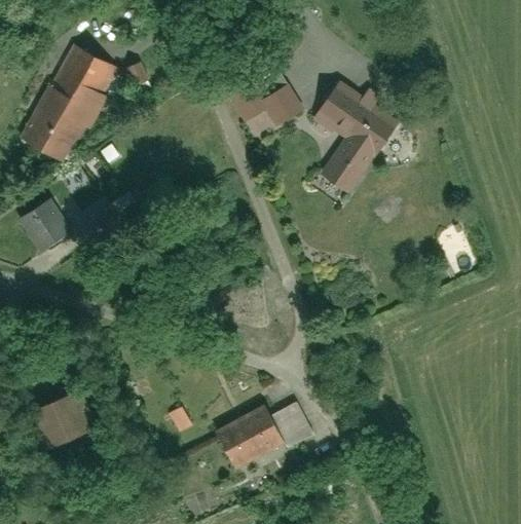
[(68,41),(19,140),(71,166),(120,68),(68,41)]
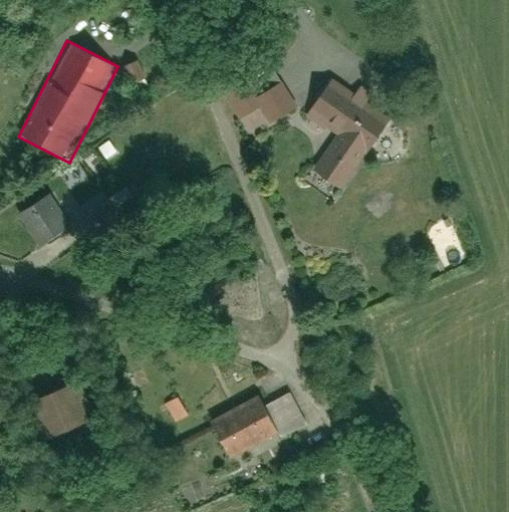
[(149,80),(139,58),(122,65),(133,88),(149,80)]
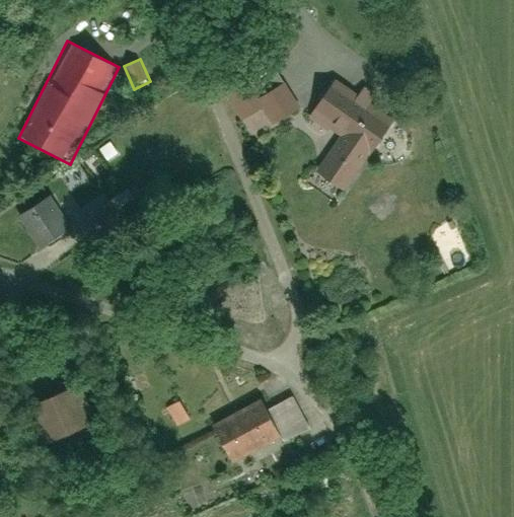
[(340,138),(311,177),(345,201),(386,143),(402,120),(344,78),(314,120),(340,138)]
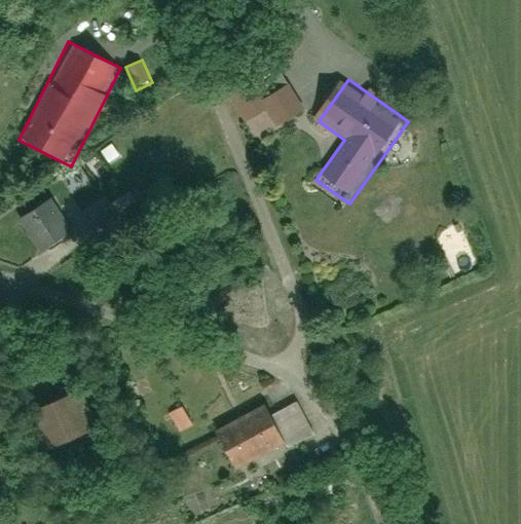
[(255,126),(269,116),(280,132),(299,118),(280,89),(265,99),(254,82),(233,96),(255,126)]
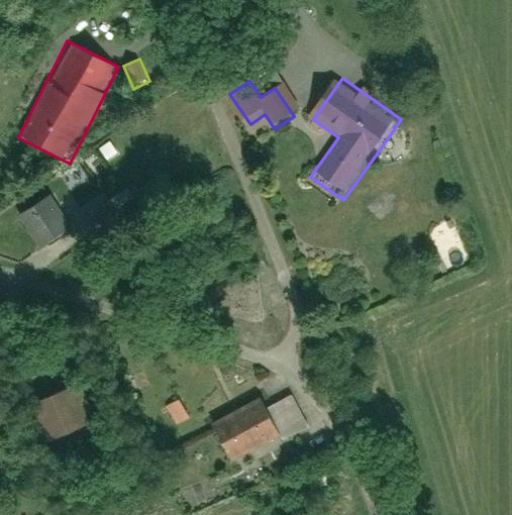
[(43,199),(19,214),(40,248),(65,233),(43,199)]
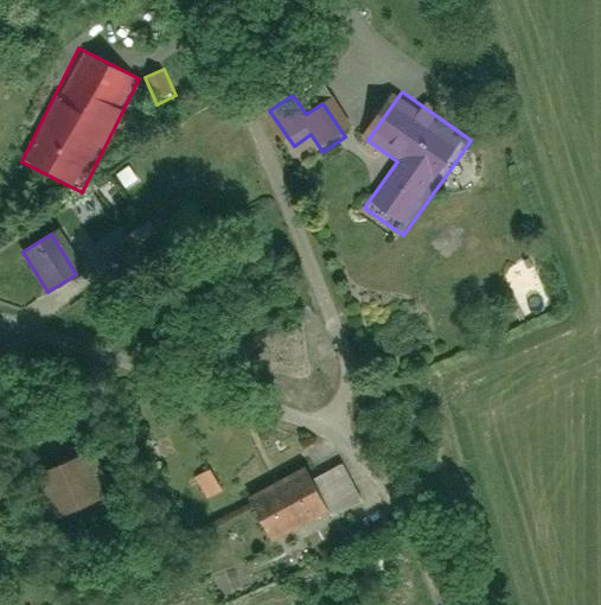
[(74,451),(14,479),(42,533),(100,505),(74,451)]
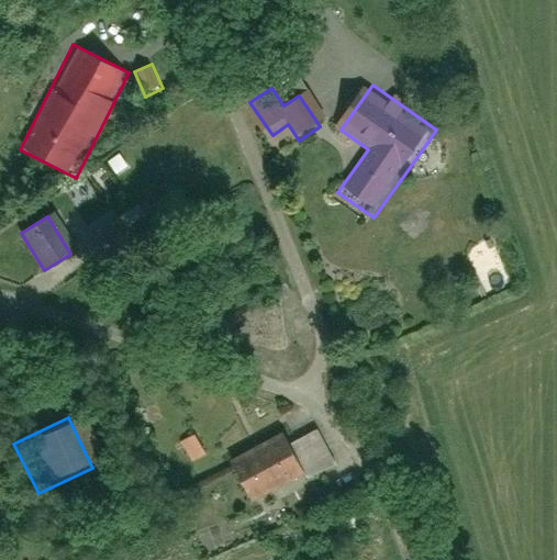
[(171,443),(181,465),(203,454),(193,432),(171,443)]
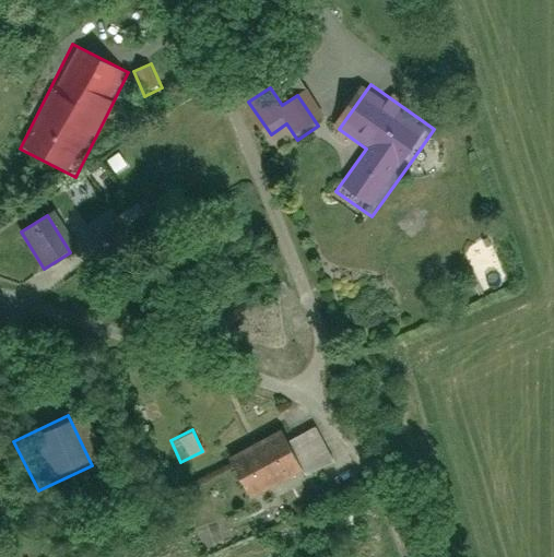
[(228,457),(247,498),(309,471),(292,429),(228,457)]
